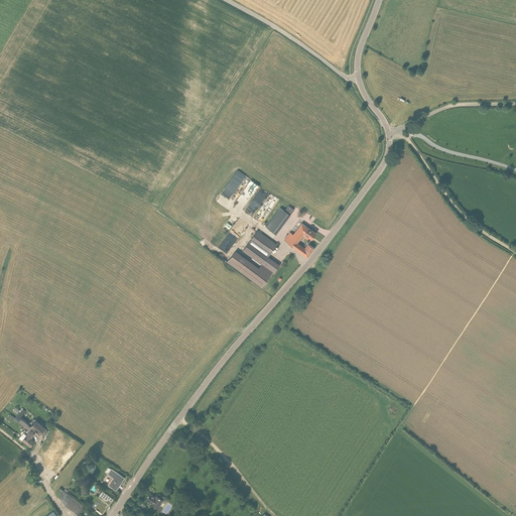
[(284,211),(280,208),(266,227),(276,235),(294,210),(288,206),(284,211)]
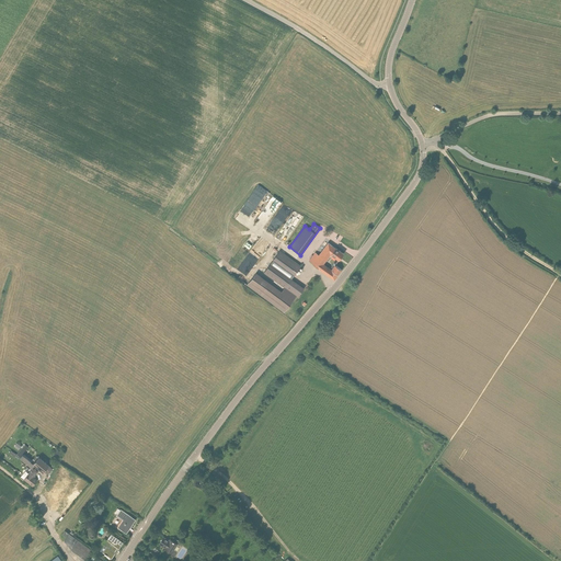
[(250,238),(245,247),(251,249),(255,241),(250,238)]
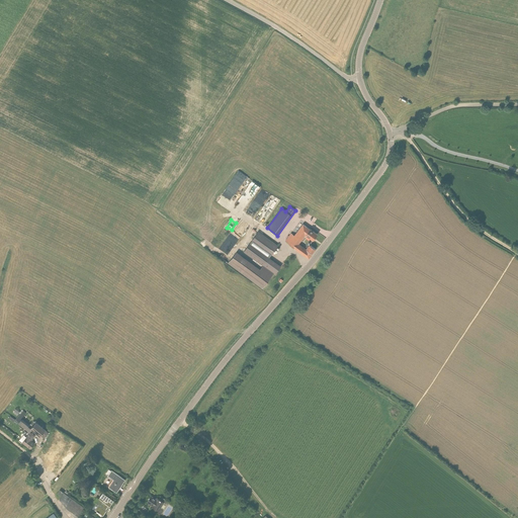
[(304,224),(297,231),(305,236),(306,235),(307,236),(313,240),(314,238),(317,234),(304,224)]
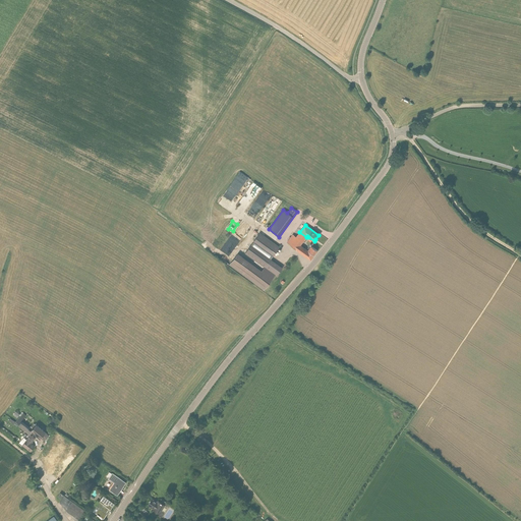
[(292,234),(287,242),(303,254),(310,259),(316,250),(310,246),(307,249),(306,249),(300,245),(303,241),(304,242),(308,237),(307,236),(306,237),(299,232),(295,236),(292,234)]
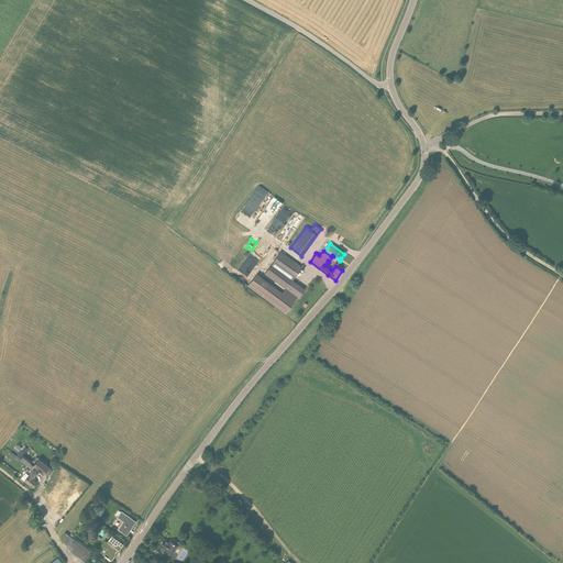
[(305,289),(293,280),(301,266),(280,252),(264,274),(285,288),(297,297),(298,298),(305,289)]
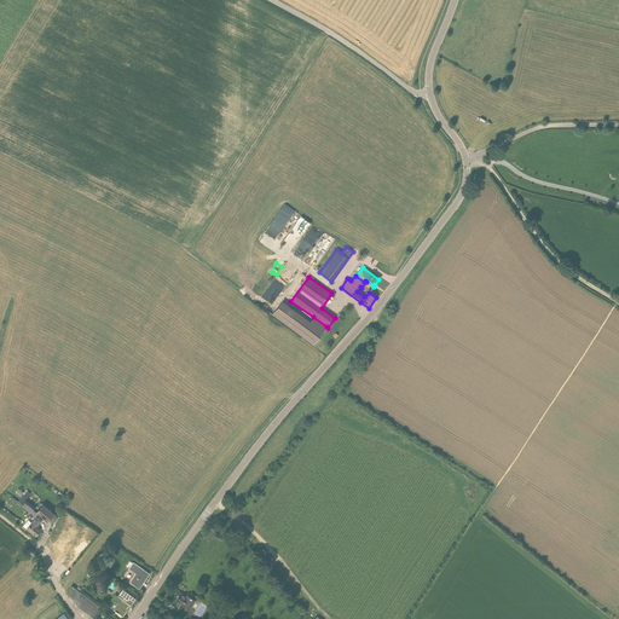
[(327,327),(313,317),(311,320),(282,300),(272,316),(313,346),(327,327)]
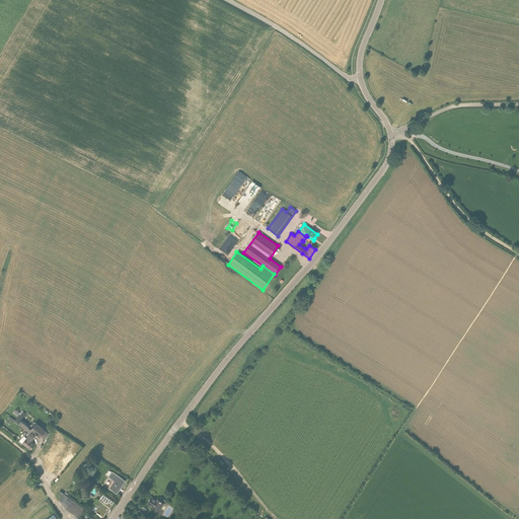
[(9,417),(10,417),(8,419),(13,423),(15,421),(15,422),(18,424),(29,433),(30,433),(30,432),(32,430),(41,436),(45,431),(35,423),(30,428),(21,420),(26,415),(22,412),(19,415),(14,411),(10,416),(9,417)]
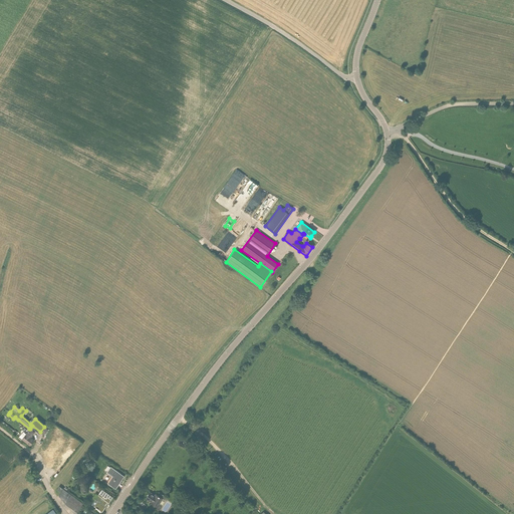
[(51,412),(48,419),(53,422),(56,414),(51,412)]
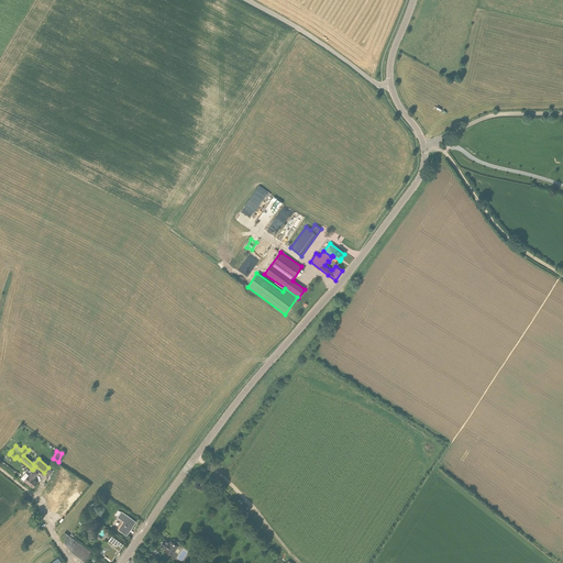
[(29,475),(24,481),(33,488),(37,483),(33,478),(37,473),(33,470),(29,475)]
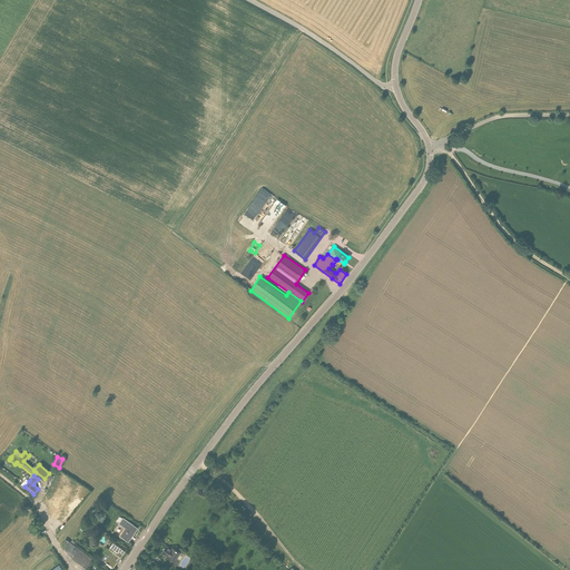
[(120,536),(124,538),(128,541),(128,540),(134,532),(137,528),(123,518),(118,523),(125,528),(120,536)]
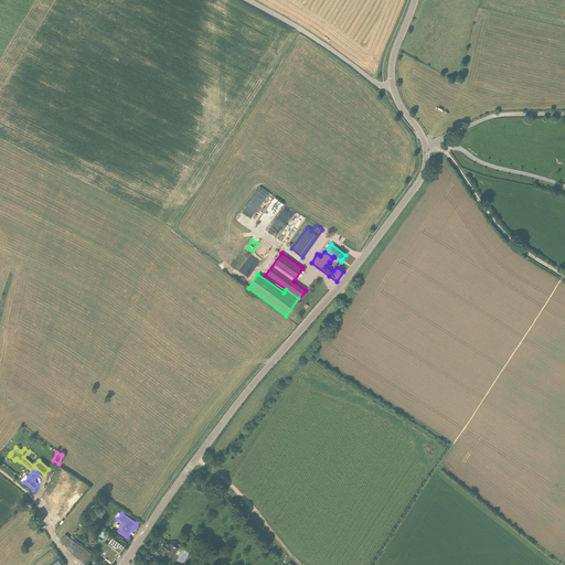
[(86,563),(89,558),(93,553),(71,536),(67,541),(65,545),(72,554),(86,563)]
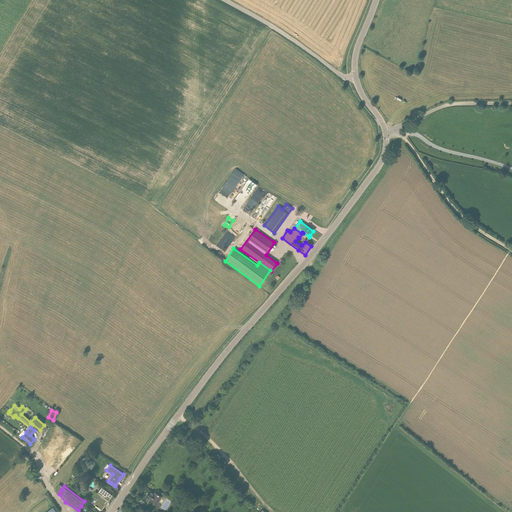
[(104,503),(106,501),(107,499),(108,500),(112,495),(101,487),(97,493),(100,495),(98,499),(95,497),(92,503),(101,509),(105,504),(104,503)]
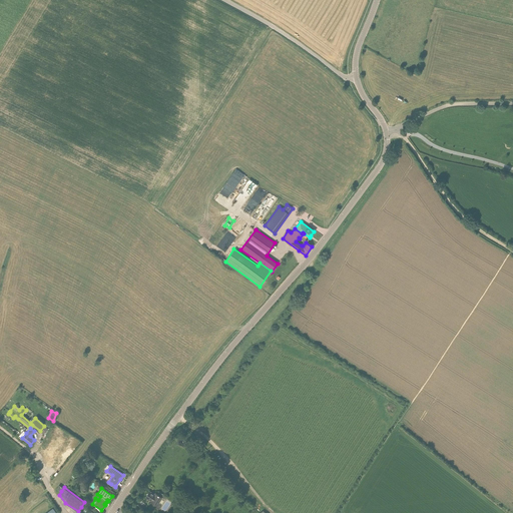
[(155,492),(154,494),(149,491),(145,497),(150,500),(149,502),(156,505),(154,507),(158,509),(159,509),(162,505),(161,504),(159,503),(163,497),(155,492)]
